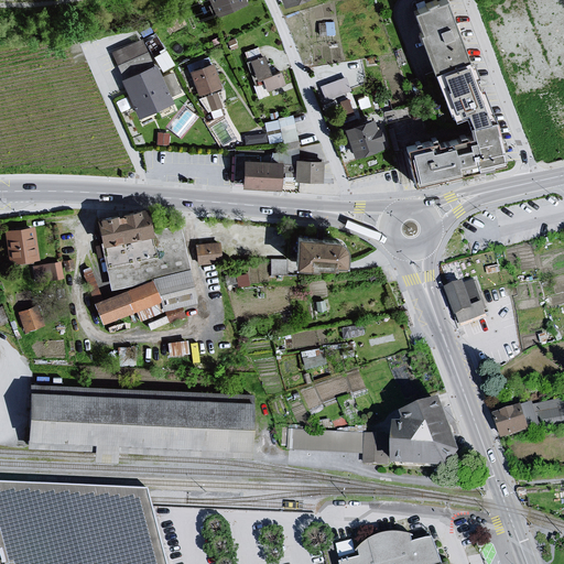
[(243,0),(209,0),(218,19),(246,7),(243,0)]
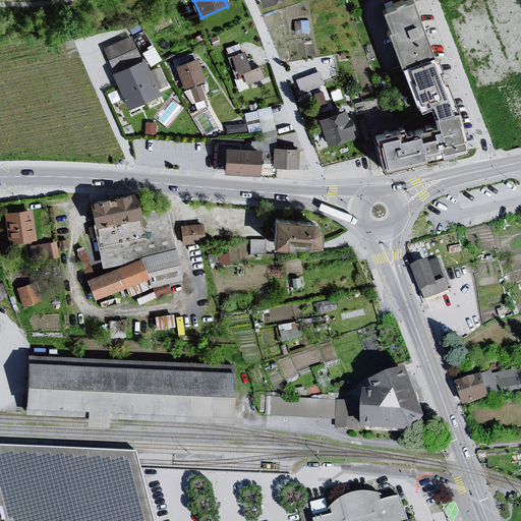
[(261,0),(264,9),(288,0),(261,0)]
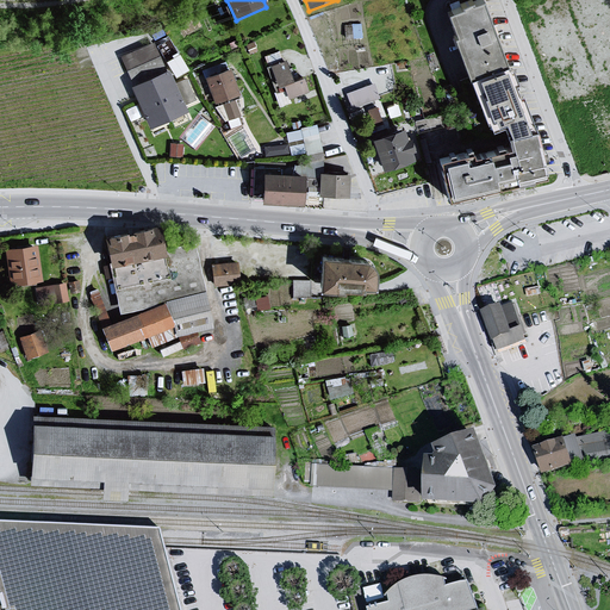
[(485,0),(481,0),(447,11),(455,35),(453,37),(470,81),(509,69),(485,0)]
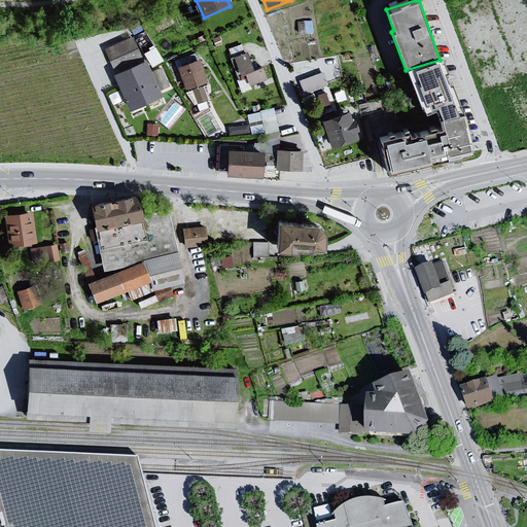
[(133,36),(104,50),(114,75),(143,63),(133,36)]
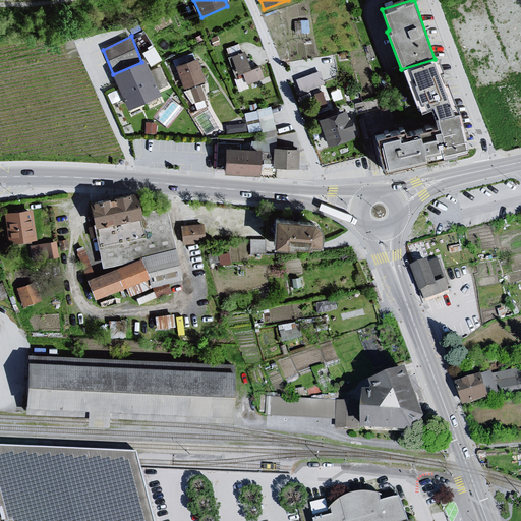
[(142,50),(151,64),(162,57),(154,43),(142,50)]
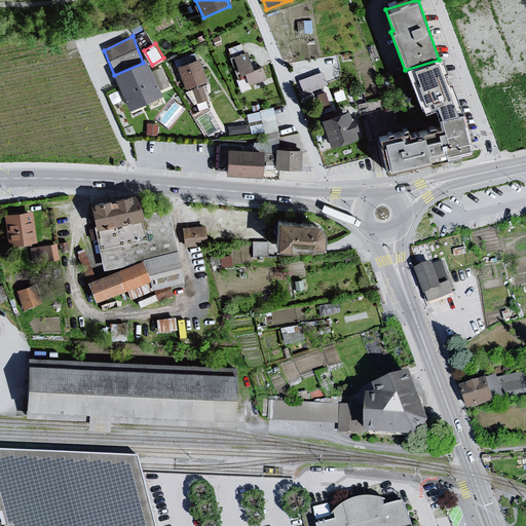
[(248,54),(232,60),(240,88),(268,80),(264,69),(253,73),(248,54)]
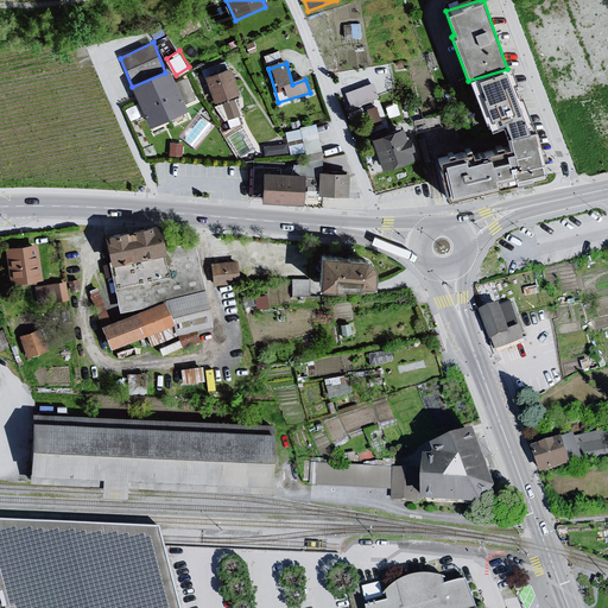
[(507,69),(468,81),(487,130),(496,127),(526,119),(507,69)]
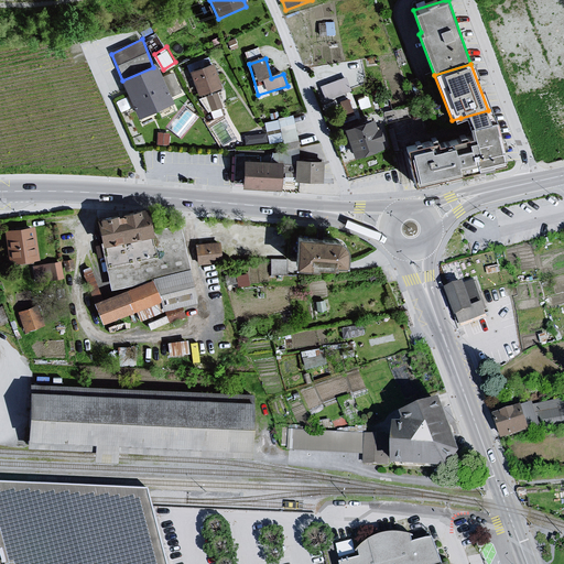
[(153,67),(122,80),(141,120),(174,105),(158,66),(153,67)]
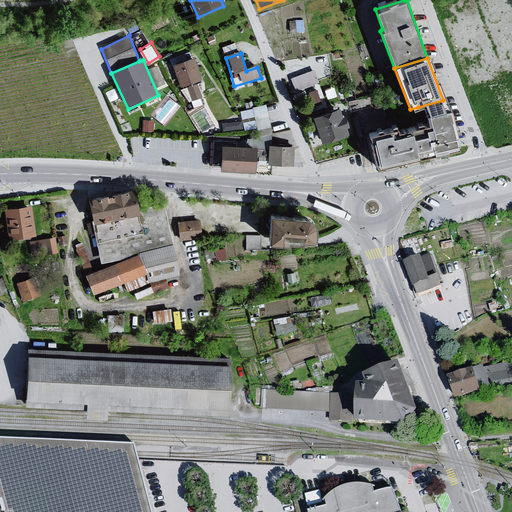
[(194,60),(172,66),(181,90),(187,88),(197,84),(201,82),(194,60)]
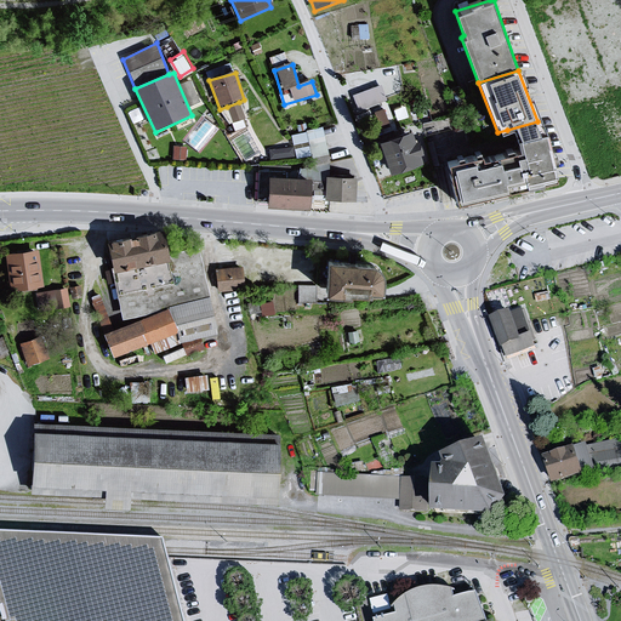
[(381,86),(354,96),(358,109),(386,100),(381,86)]
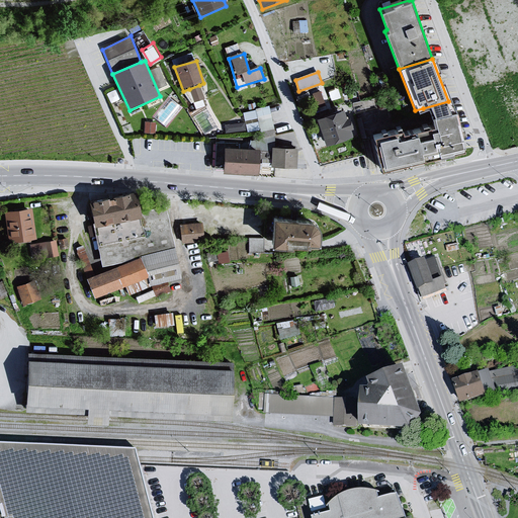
[(199,85),(189,89),(194,102),(203,100),(199,85)]
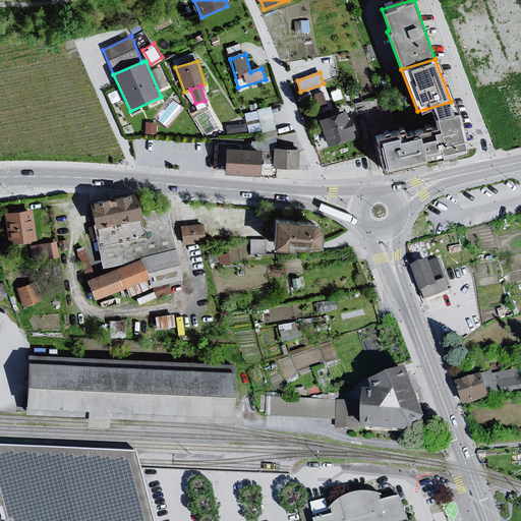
[(312,93),(319,107),(329,103),(323,89),(312,93)]
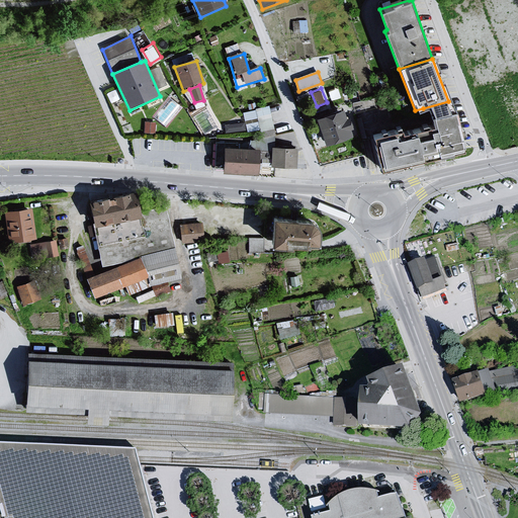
[(448,101),(423,108),(423,111),(429,109),(432,122),(424,124),(421,125),(421,128),(417,130),(418,134),(405,138),(403,131),(384,134),(368,138),(377,169),(463,151),(452,113),(448,101)]
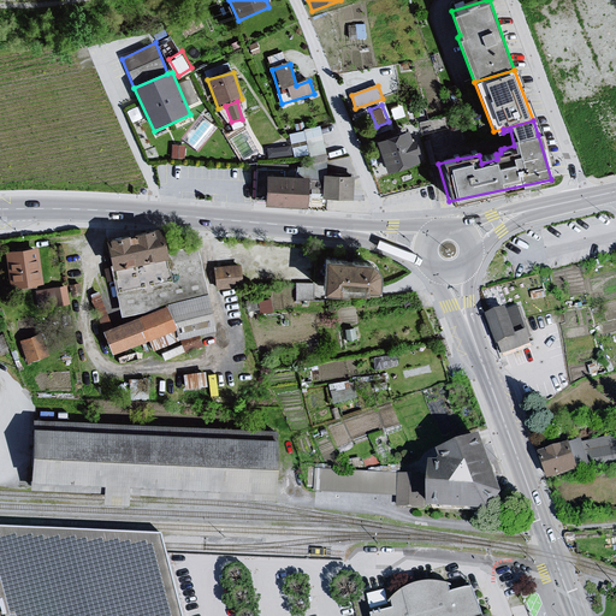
[(323,125),(290,129),(294,154),(326,150),(323,125)]
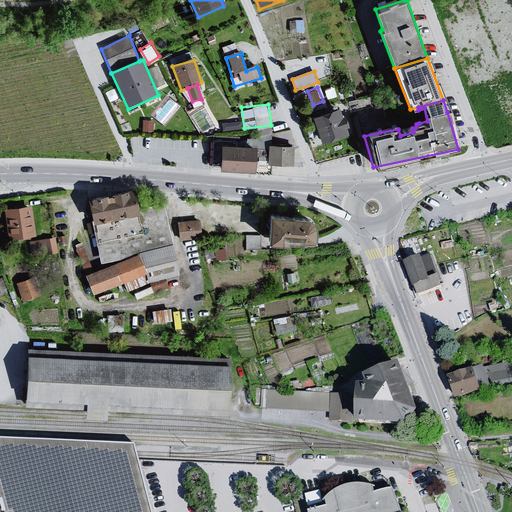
[(342,110),(314,118),(316,127),(315,129),(319,138),(323,140),(324,144),(351,137),(348,129),(351,127),(348,119),(344,119),(342,110)]
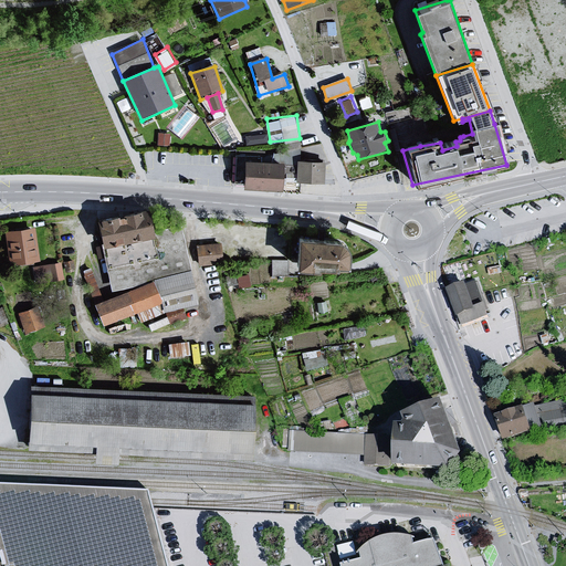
[(238,161),(236,187),(284,191),(285,165),(238,161)]
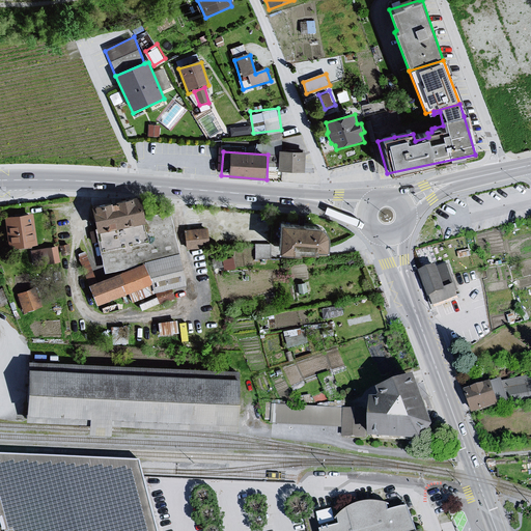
[(303,154),(280,151),(279,171),(302,172),(303,154)]
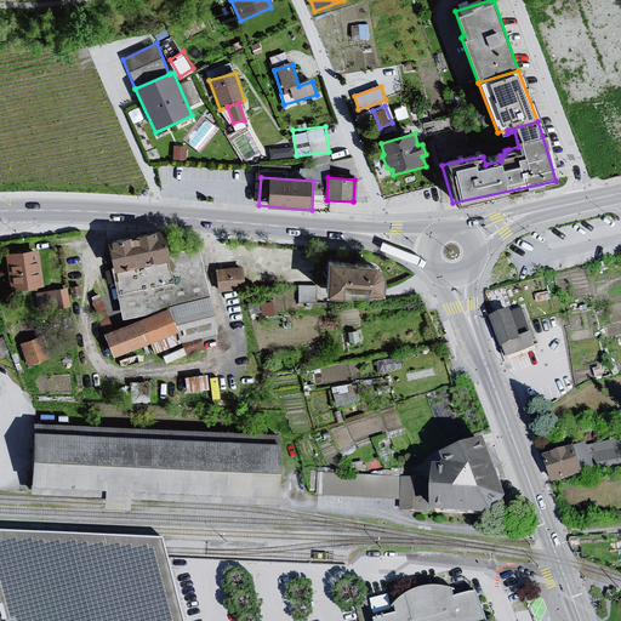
[(163,232),(107,243),(113,272),(169,261),(163,232)]
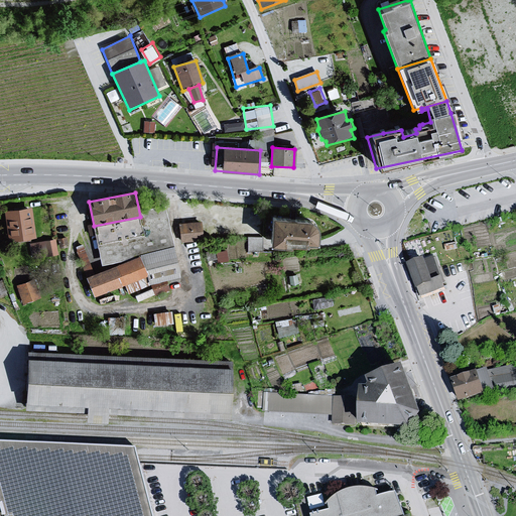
[(35,239),(31,209),(4,213),(9,243),(35,239)]
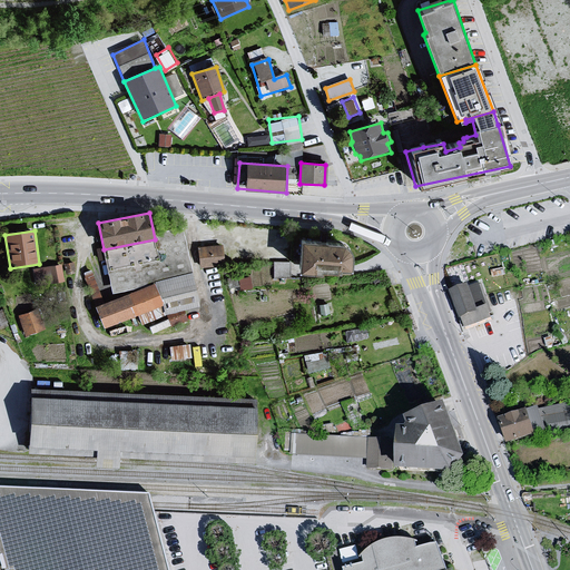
[(352,256),(351,248),(343,244),(302,242),(300,273),(351,275),(352,256)]
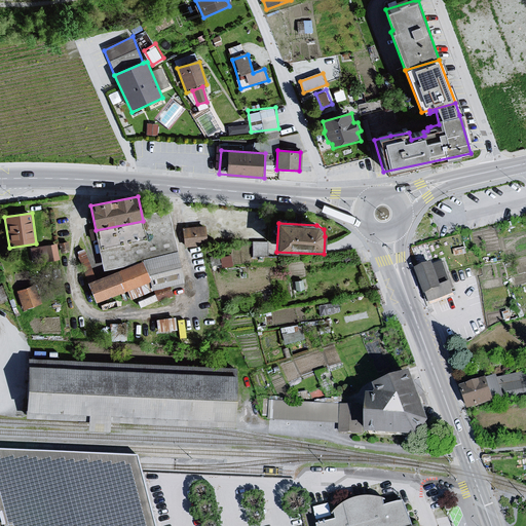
[(203,228),(181,229),(183,248),(205,247),(203,228)]
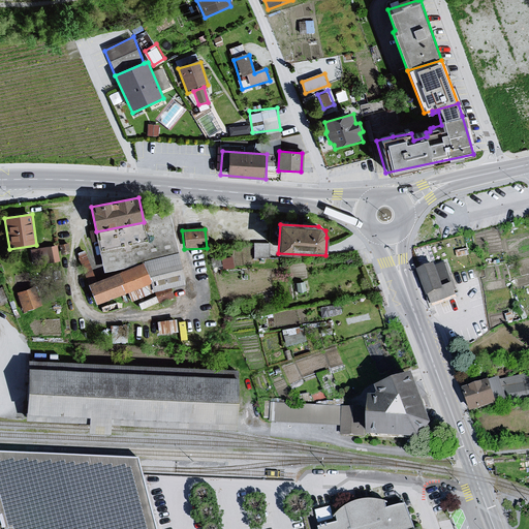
[(256,241),(256,254),(270,253),(270,241),(256,241)]
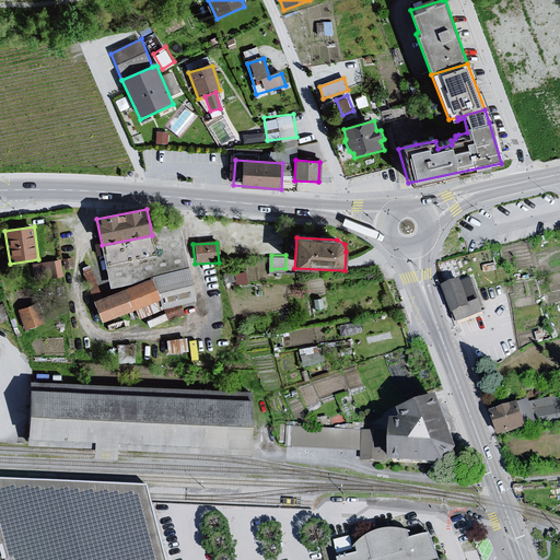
[(36,276),(63,272),(61,257),(34,261),(36,276)]
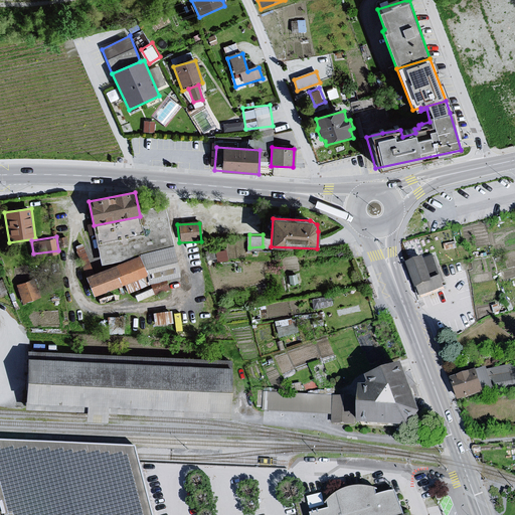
[(433,256),(407,266),(419,299),(446,290),(441,277),(433,256)]
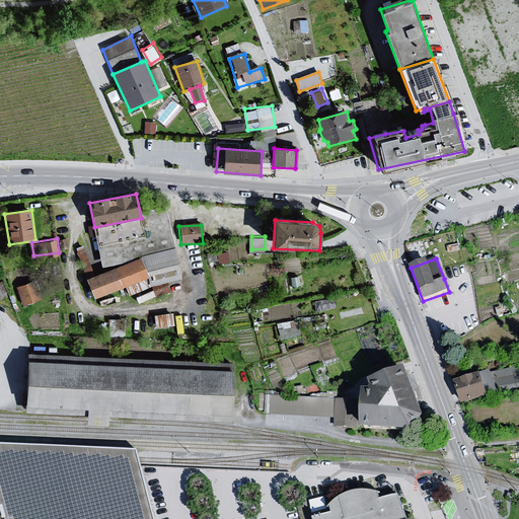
[(140,260),(87,281),(96,298),(149,278),(140,260)]
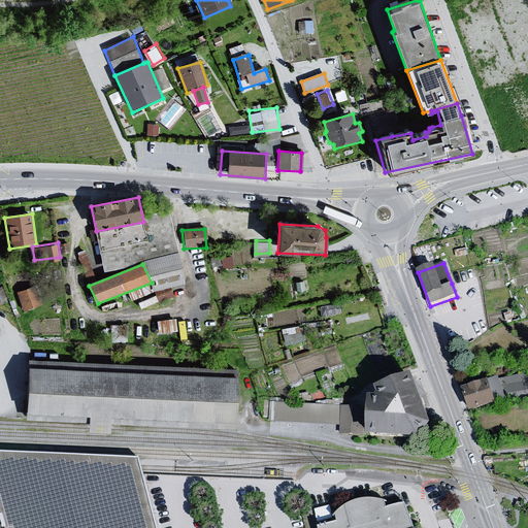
[(22,308),(37,304),(33,286),(18,289),(22,308)]
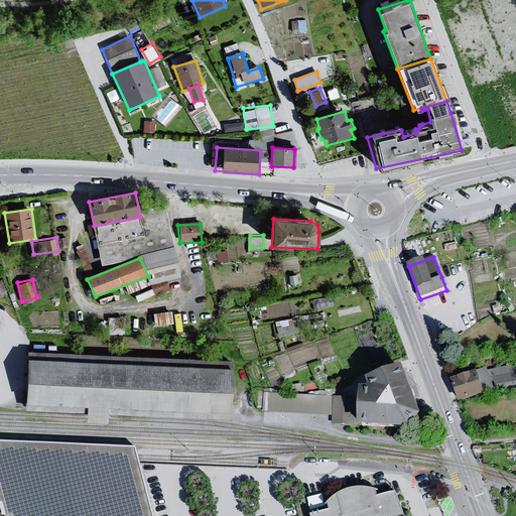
[(156,324),(174,321),(172,308),(155,310),(156,324)]
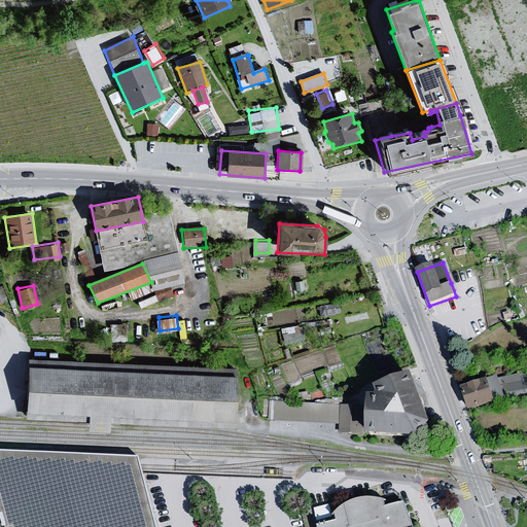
[(238,370),(27,361),(28,419),(235,429),(238,370)]
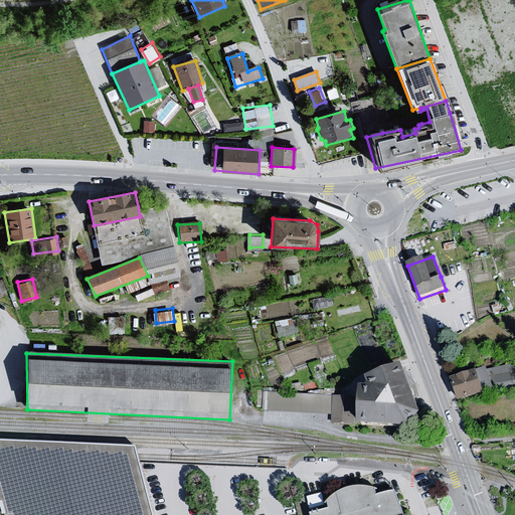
[(488,369),(452,381),(462,404),(514,388),(514,364),(489,371),(488,369)]
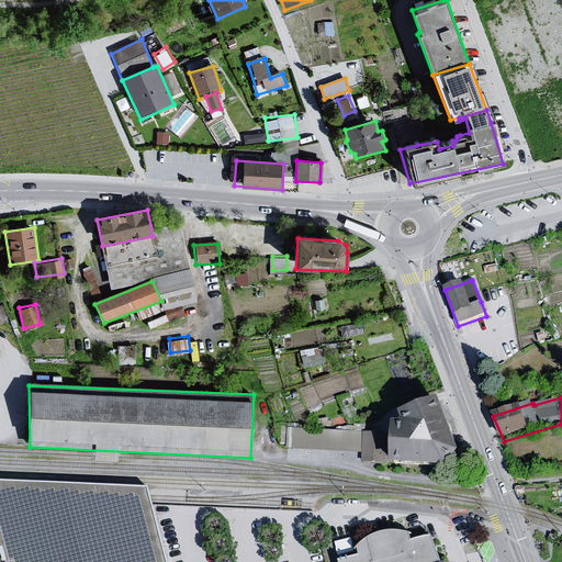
[(462,458),(453,435),(441,405),(402,422),(405,429),(400,429),(395,469),(449,474),(462,458)]
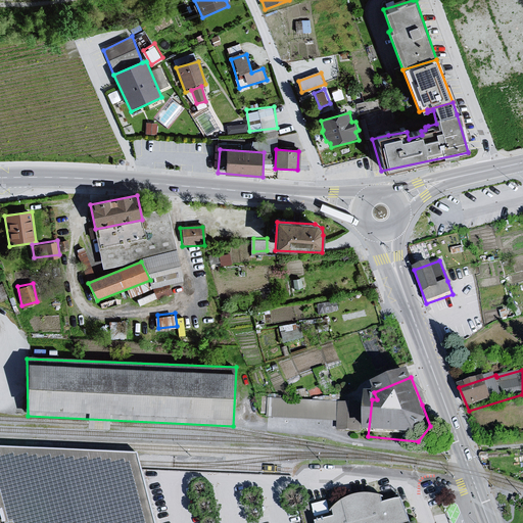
[(360,429),(361,400),(270,396),(269,416),(338,419),(337,428),(360,429)]
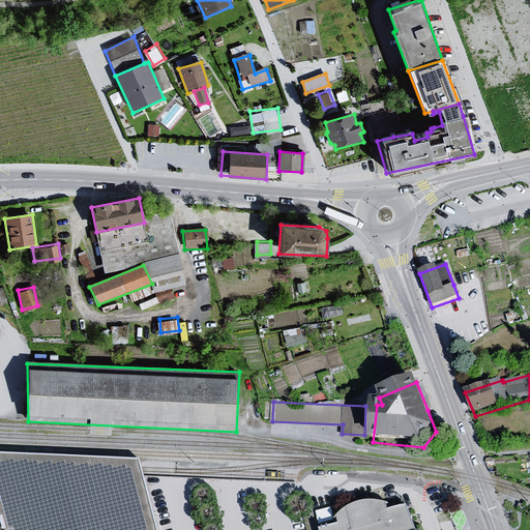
[(153,529),(137,465),(0,460),(0,529),(153,529)]
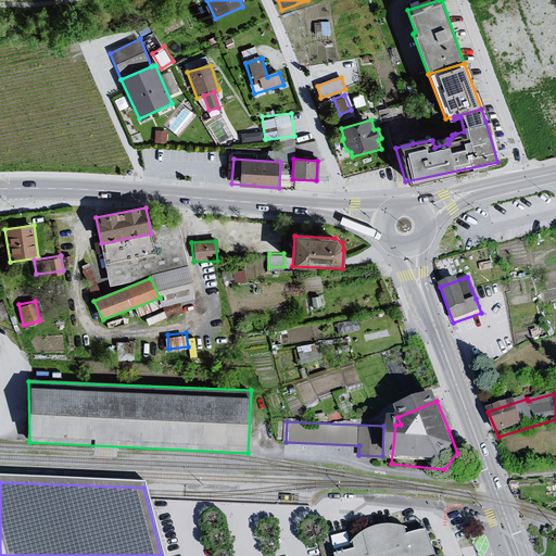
[(433,555),(428,534),(408,540),(406,532),(400,530),(392,529),(383,530),(374,532),(365,535),(358,541),(355,545),(357,553),(344,555),(433,555)]
